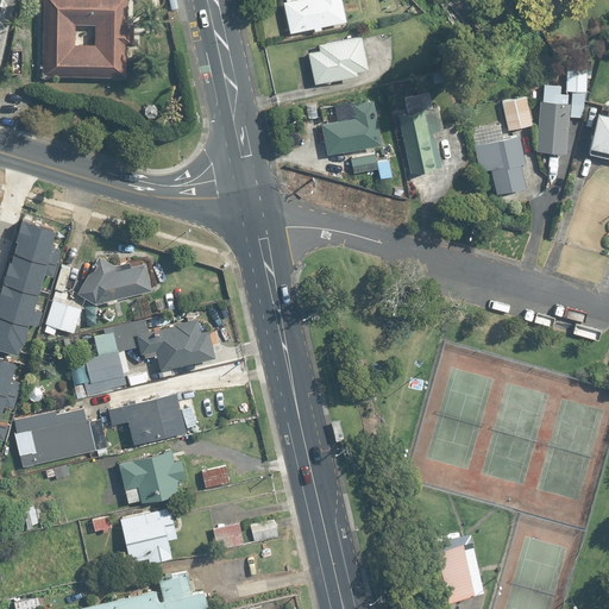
[(135,37),(135,18),(129,18),(129,0),(46,0),(45,69),(126,71),(127,37),(135,37)]
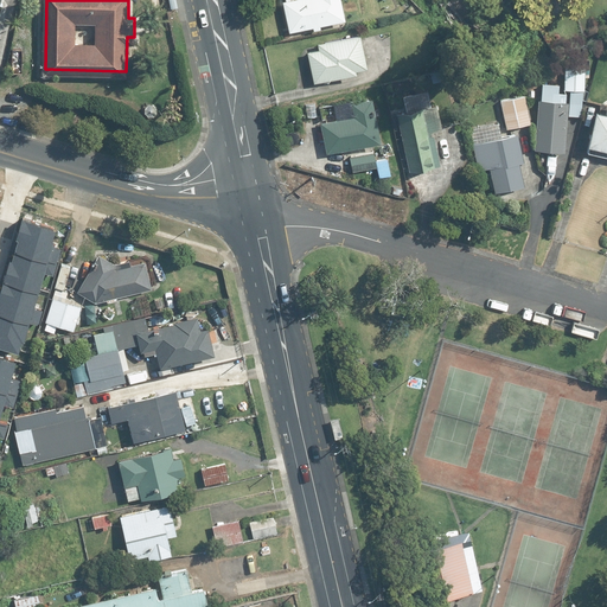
[(283,0),(291,30),(346,19),(342,0),(283,0)]
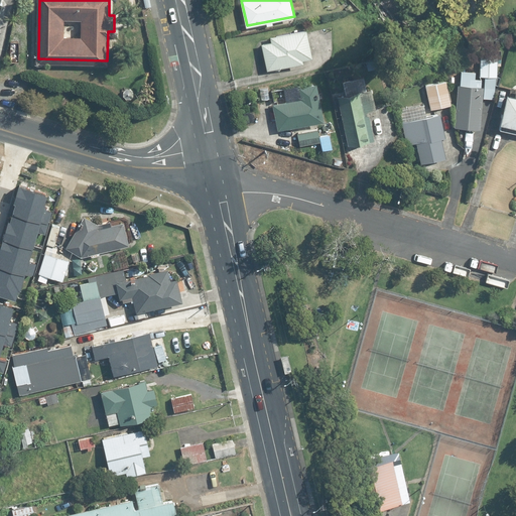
[(270,35),(271,41),(262,43),(268,69),(304,60),(303,56),(311,54),(305,27),(270,35)]
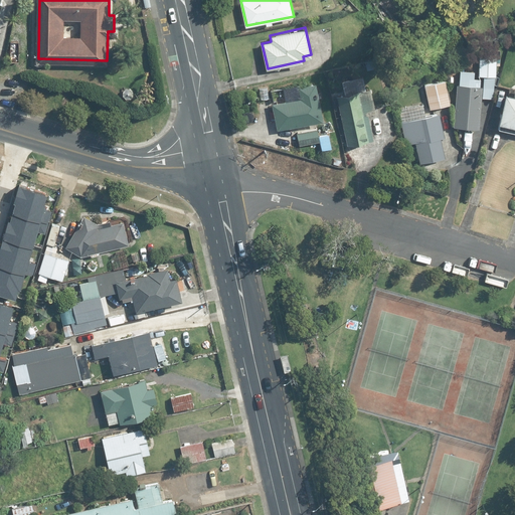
[(498,56),(481,56),(481,75),(497,76),(498,56)]
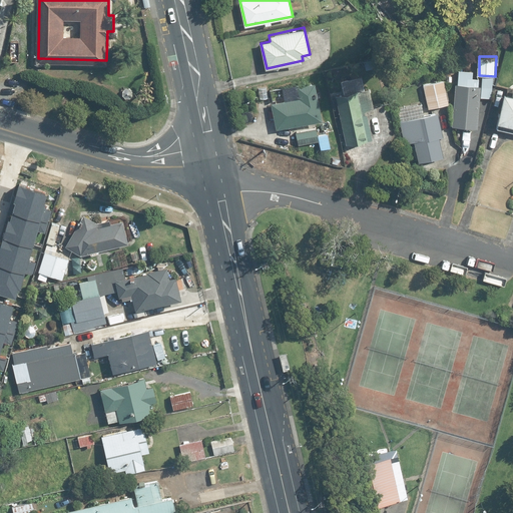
[(345,93),(337,95),(348,143),(373,137),(367,113),(375,111),(366,76),(342,82),(345,93)]
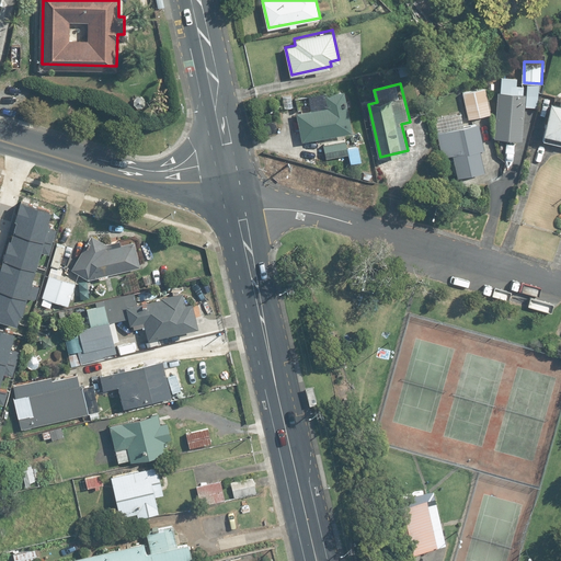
[(502,91),(497,91),(496,137),(524,137),(525,87),(502,87),(502,91)]
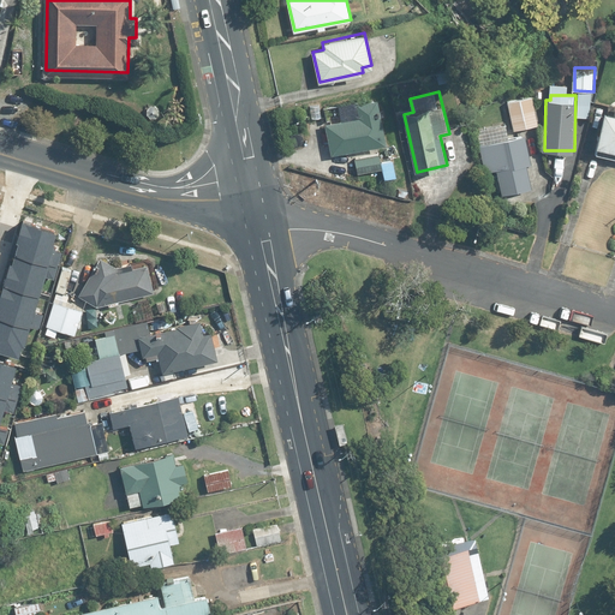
[(532,96),(507,102),(514,130),(538,124),(532,96)]
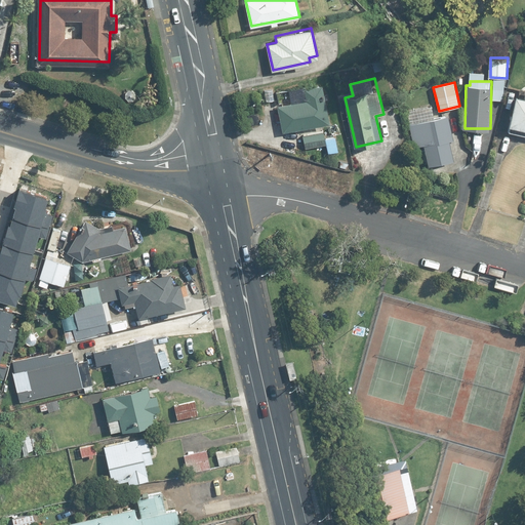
[(308,98),(277,105),(283,131),(330,121),(322,84),(306,87),(308,98)]
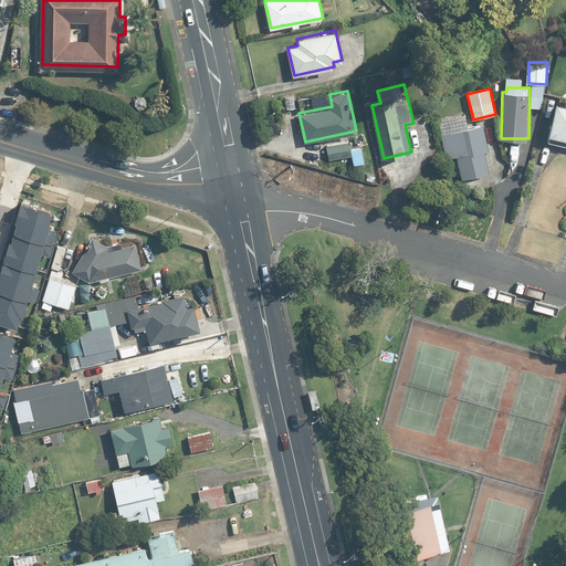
[(565,104),(557,103),(547,142),(565,146),(565,104)]
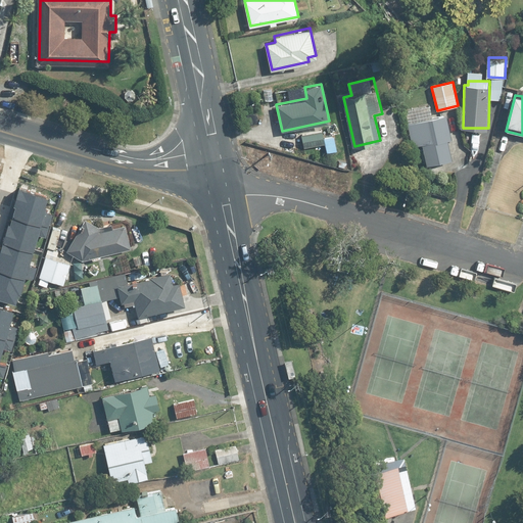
[(430,104),(405,109),(412,145),(422,143),(427,164),(452,158),(447,139),(453,138),(447,114),(433,117),(430,104)]
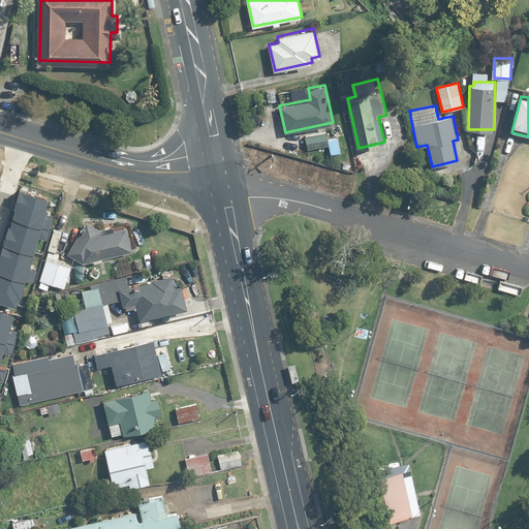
[(308,149),(336,144),(335,138),(328,139),(327,132),(305,135),(308,149)]
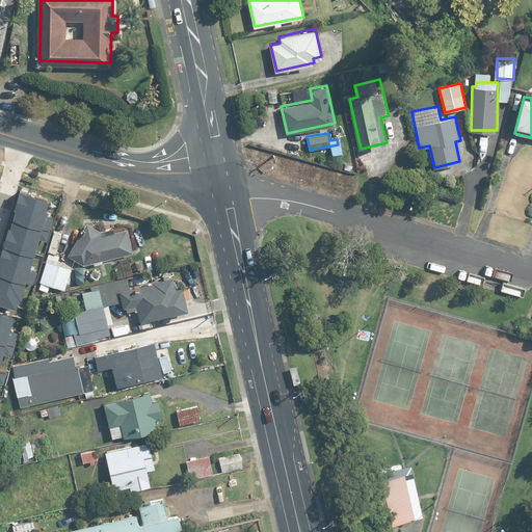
[(17,212),(15,215),(44,224),(48,212),(46,211),(48,203),(19,193),(14,211),(17,212)]
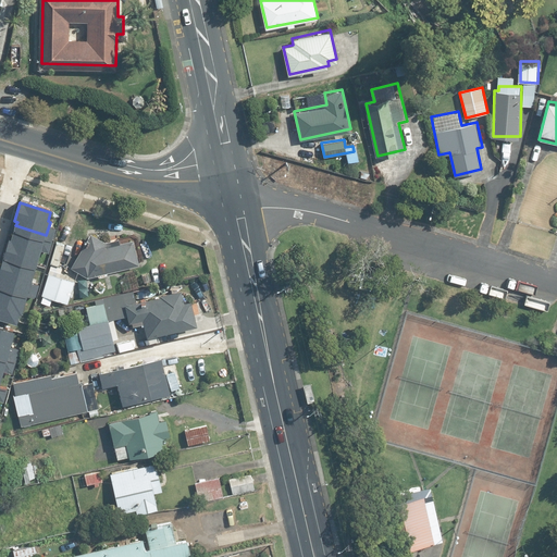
[(37,269),(46,239),(15,230),(12,239),(8,238),(2,258),(37,269)]
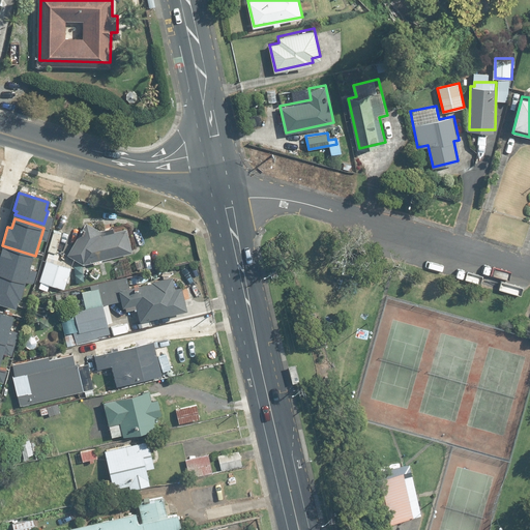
[(84,264),(85,262),(133,251),(127,228),(102,233),(104,232),(88,222),(67,254),(84,264)]
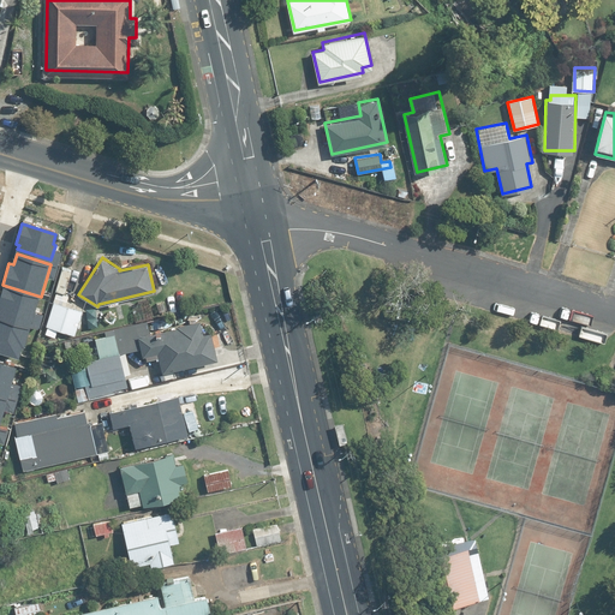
[(55,291),(65,293),(72,269),(63,267),(55,291)]
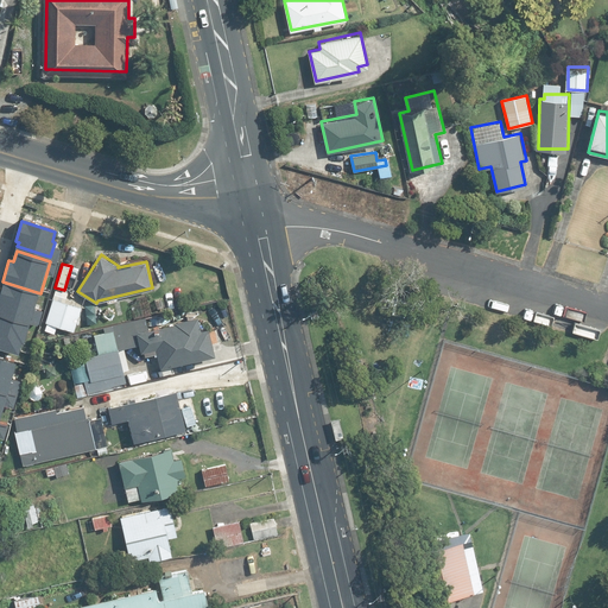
[(0,317),(31,327),(40,295),(1,284),(0,289),(0,317)]
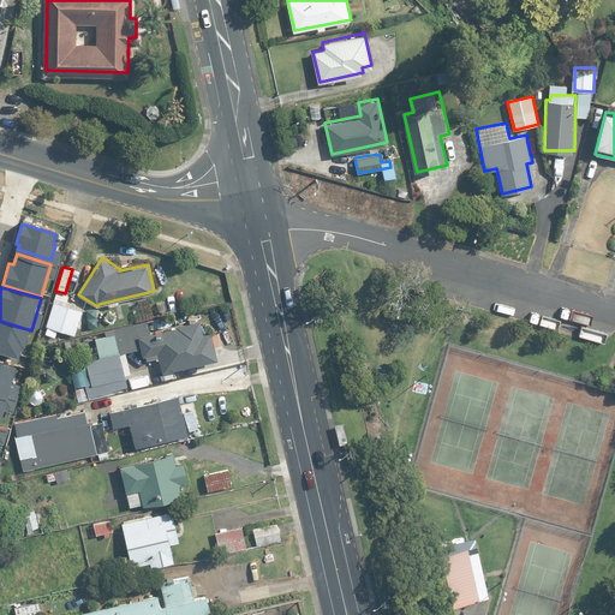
[(61,294),(59,303),(53,300),(46,326),(76,334),(83,309),(75,306),(77,298),(65,294),(65,296),(61,294)]
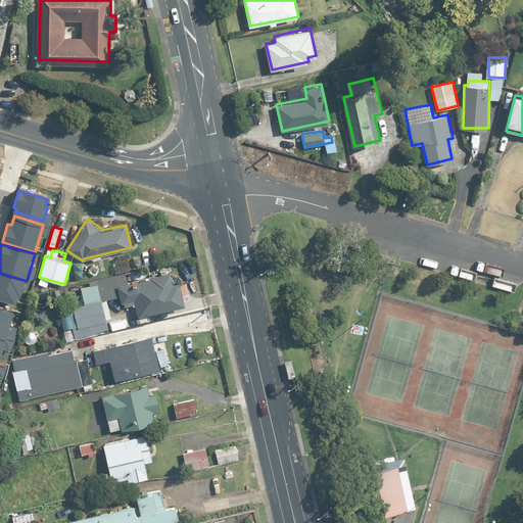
[(98,284),(102,301),(104,300),(120,297),(122,305),(135,302),(138,317),(186,305),(180,280),(174,281),(171,271),(152,275),(152,277),(129,283),(127,274),(97,281),(98,284)]
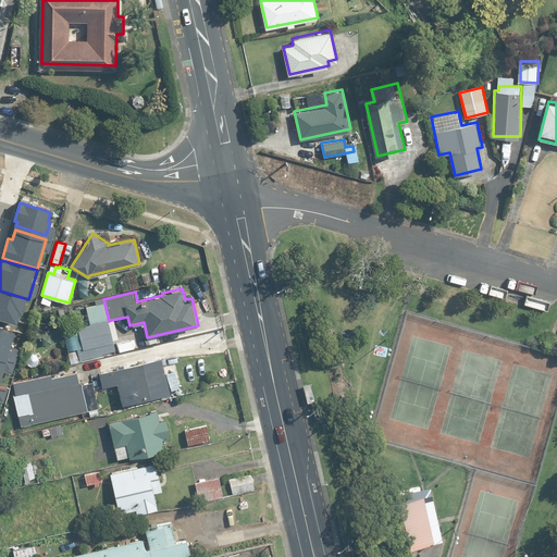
[(0,323),(17,330),(26,300),(0,292),(0,323)]
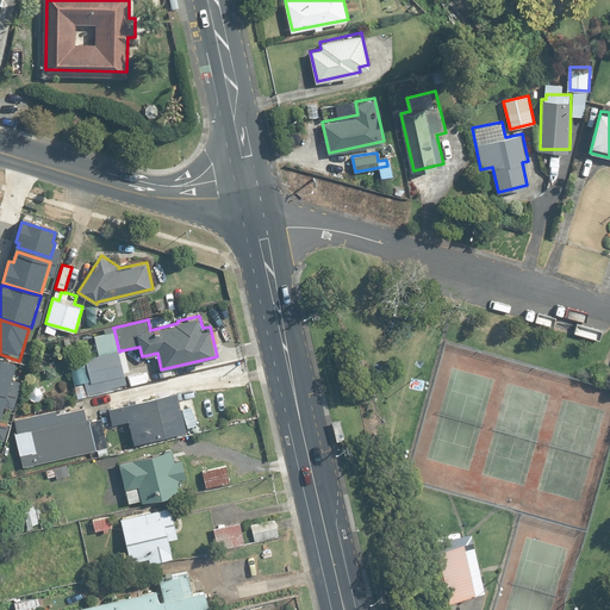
[(119,352),(114,331),(94,336),(98,354),(69,361),(78,397),(130,385),(122,350),(119,352)]
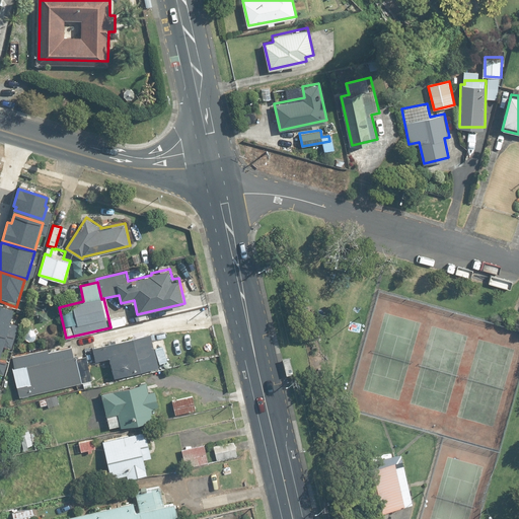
[(9,318),(11,308),(0,305),(0,331),(10,335),(13,319),(9,318)]
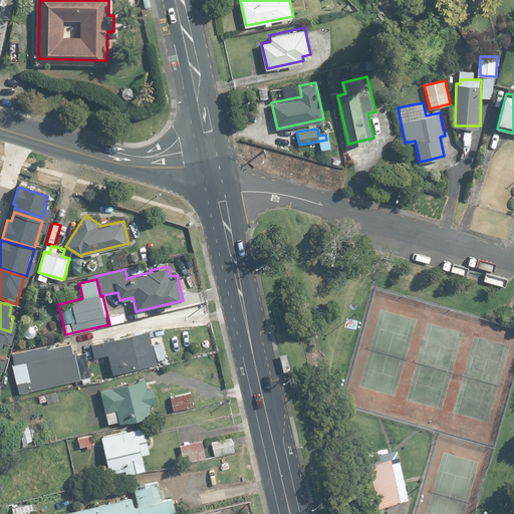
[(112,372),(158,361),(159,366),(168,364),(164,347),(155,349),(150,327),(92,341),(95,356),(108,353),(112,372)]
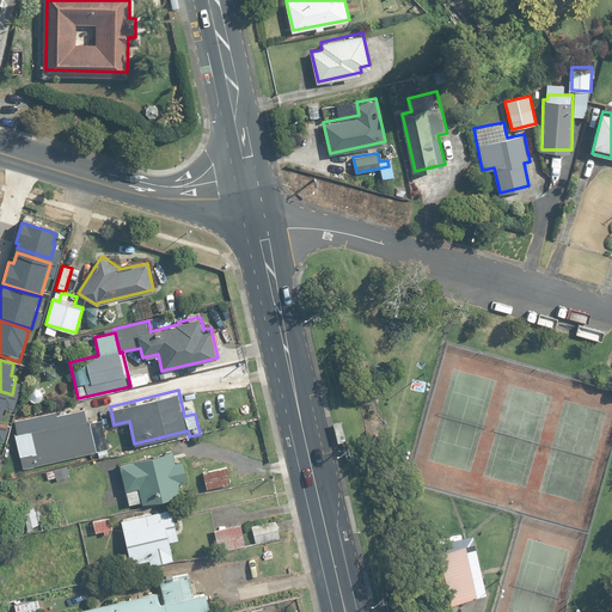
[(7,418),(11,401),(0,397),(0,428),(2,417),(7,418)]
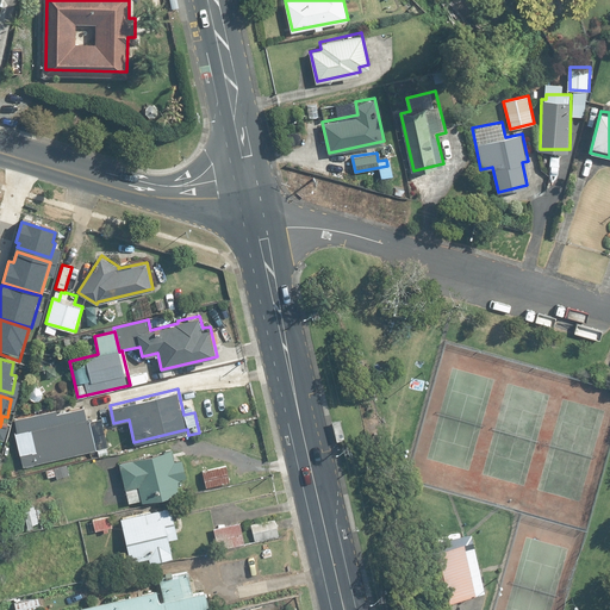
[(29,412),(32,429),(16,433),(23,465),(98,449),(91,416),(56,423),(53,406),(29,412)]
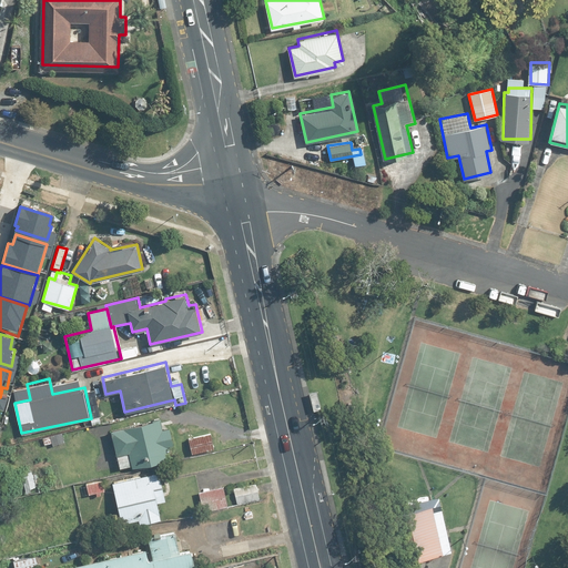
[(171,457),(169,446),(174,445),(169,425),(163,426),(161,416),(111,429),(121,467),(132,465),(133,467),(171,457)]
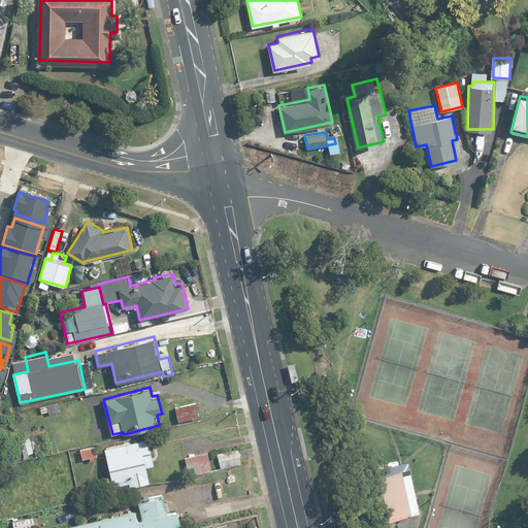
[(50,411),(50,415),(61,411),(59,402),(39,406),(41,413),(50,411)]
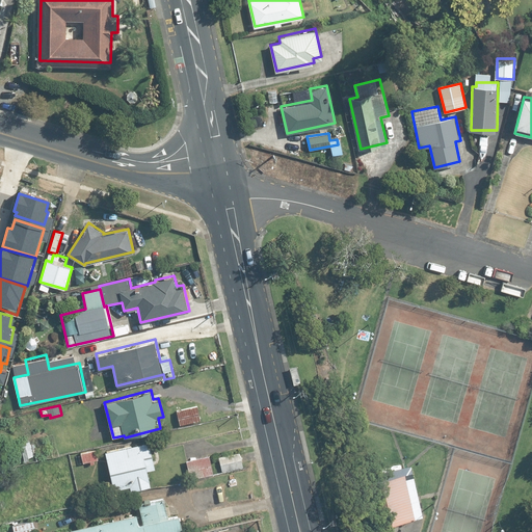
[(177,409),(180,424),(201,420),(197,405),(177,409)]
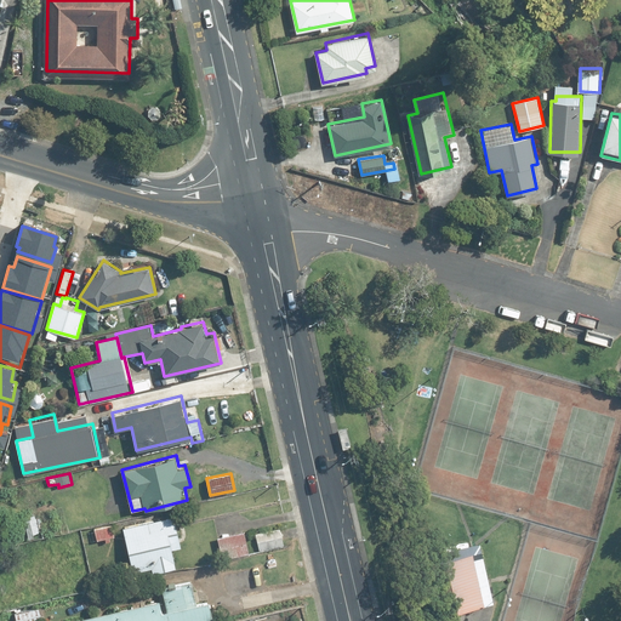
[(29,540),(38,539),(36,534),(44,531),(39,513),(24,517),(29,540)]
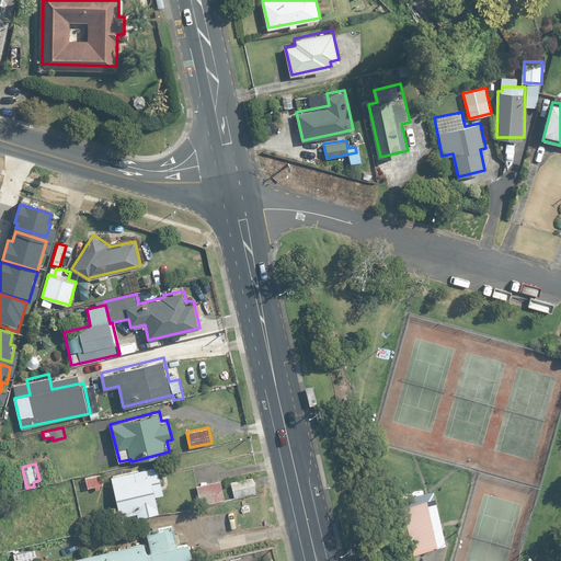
[(121,516),(137,512),(139,516),(160,512),(157,495),(164,493),(157,464),(111,476),(121,516)]
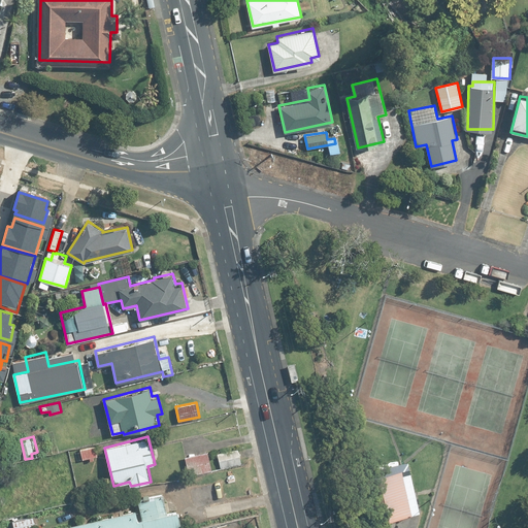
[(83,460),(90,458),(90,461),(94,460),(94,457),(98,456),(95,444),(79,448),(83,460)]
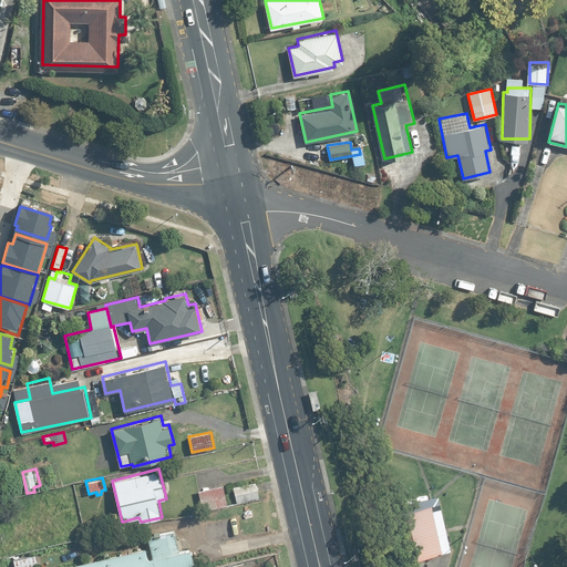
[(233,486),(236,501),(259,496),(256,481),(233,486)]
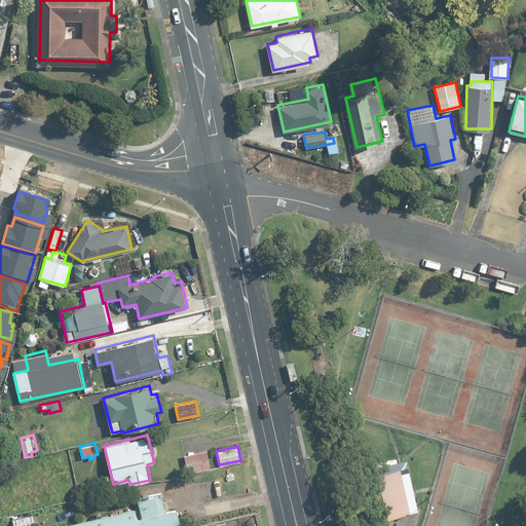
[(208,449),(184,454),(188,473),(212,467),(208,449)]
